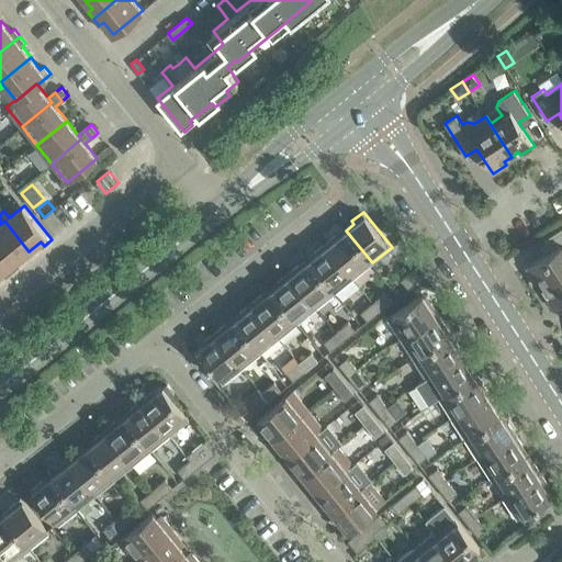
[(18,260),(29,251),(4,221),(0,224),(0,254),(13,270),(21,265),(18,260)]
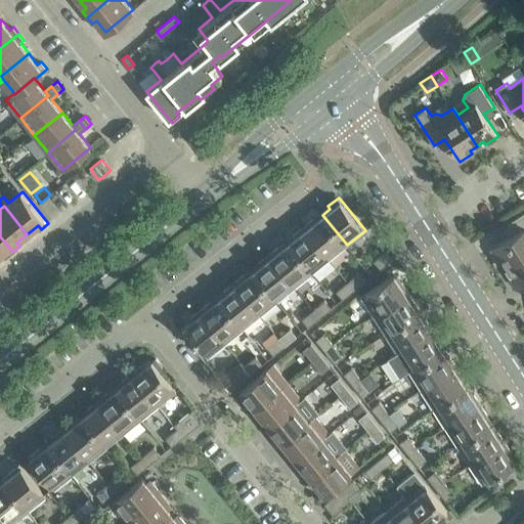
[(509,237),(491,248),(500,261),(504,259),(508,265),(523,254),(523,212),(508,223),(508,224),(514,233),(509,237)]
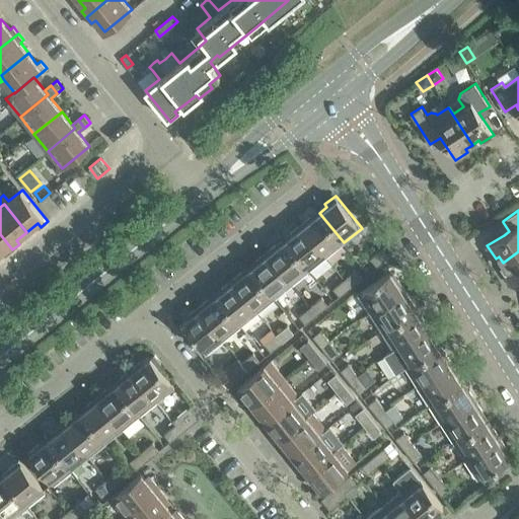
[(310,216),(300,224),(326,256),(344,242),(319,213),(312,219),(310,216)]
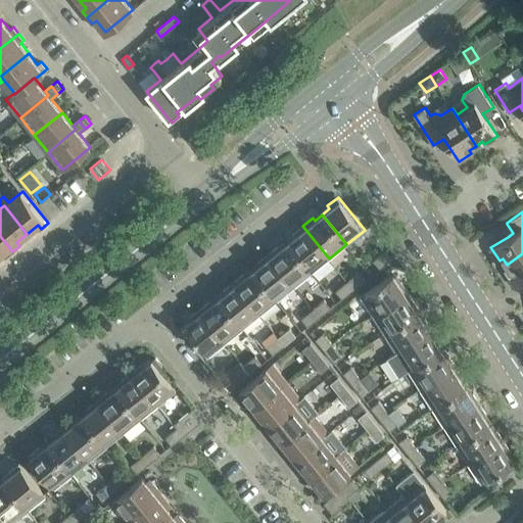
[(295,236),(287,242),(312,273),(329,258),(302,226),(293,234),(295,236)]
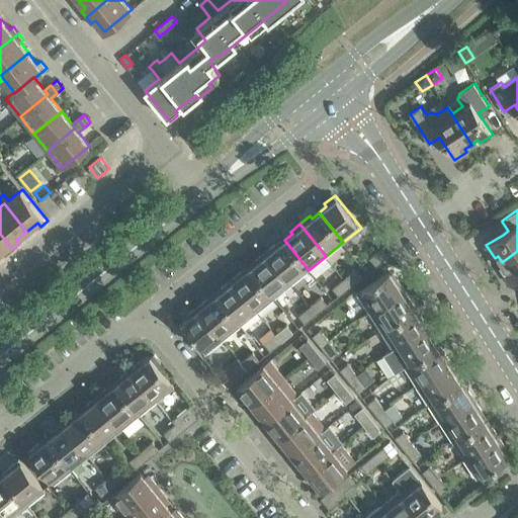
[(6,254),(12,249),(0,234),(0,252),(3,251),(6,254)]
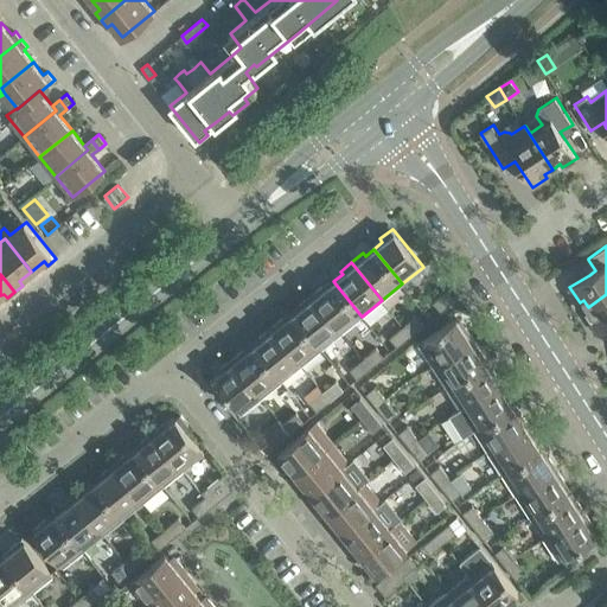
[(312,294),(343,332),(362,317),(333,281),(325,288),(323,285),(312,294)]
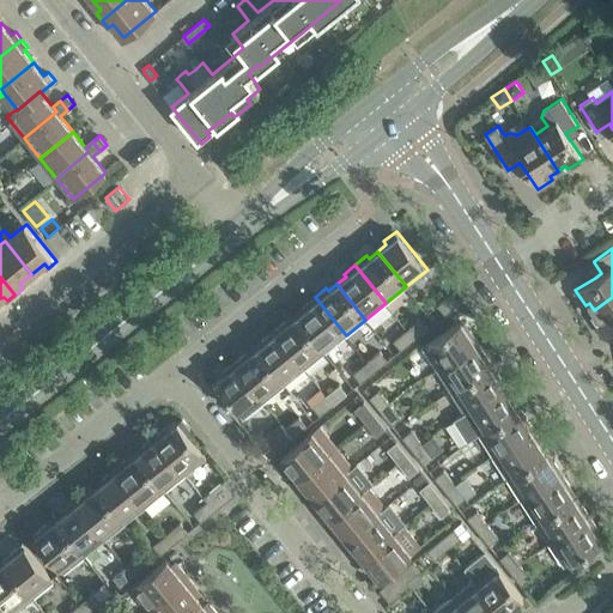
[(445,314),(459,303),(451,293),(438,304),(445,314)]
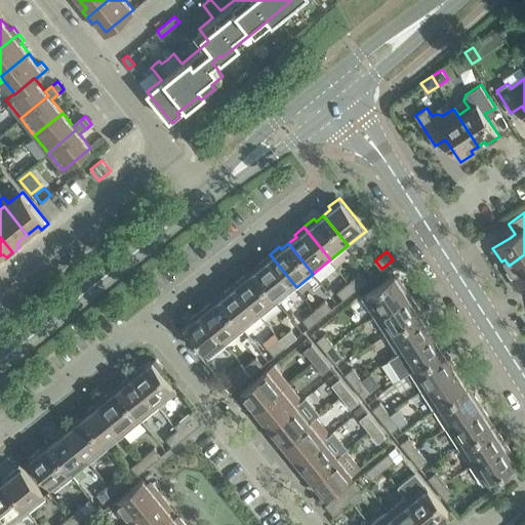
[(274,296),(279,301),(296,287),(270,254),(259,263),(261,265),(254,271),(274,296)]
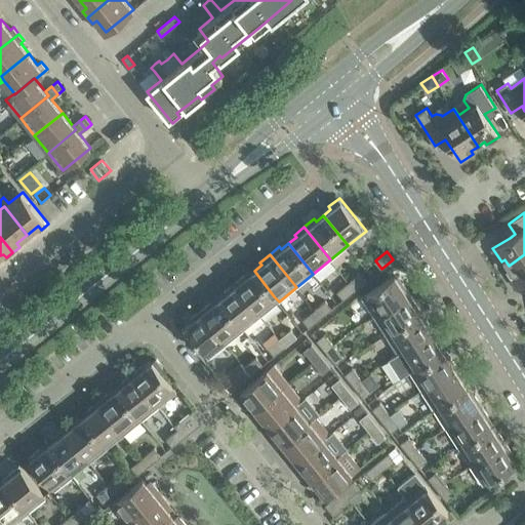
[(524,254),(509,266),(513,273),(510,275),(518,287),(524,282),(524,254)]
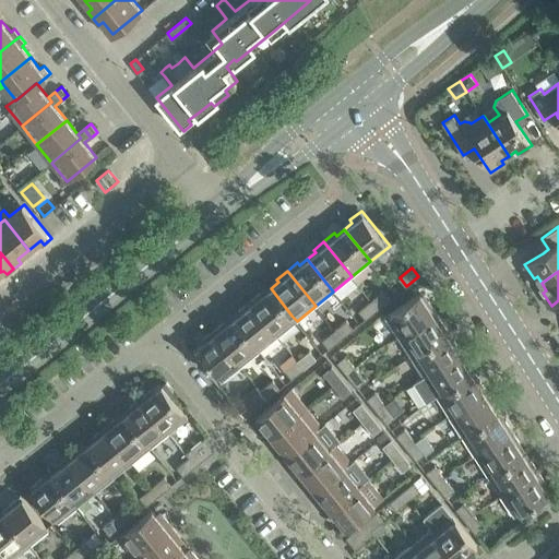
[(249,301),(277,336),(297,321),(292,316),(271,288),(262,295),(260,293),(249,301)]
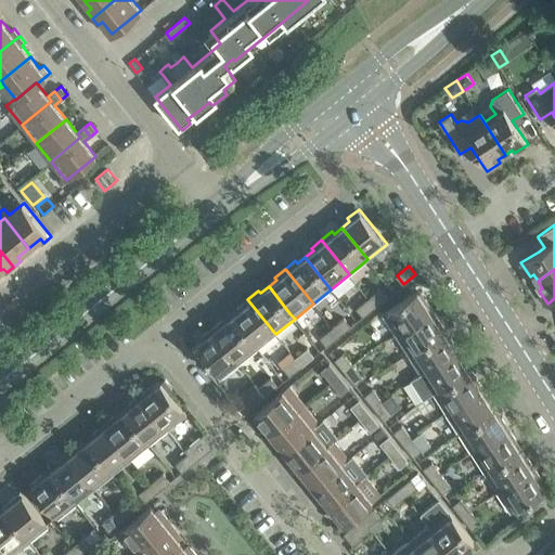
[(375,307),(388,296),(382,288),(369,298),(375,307)]
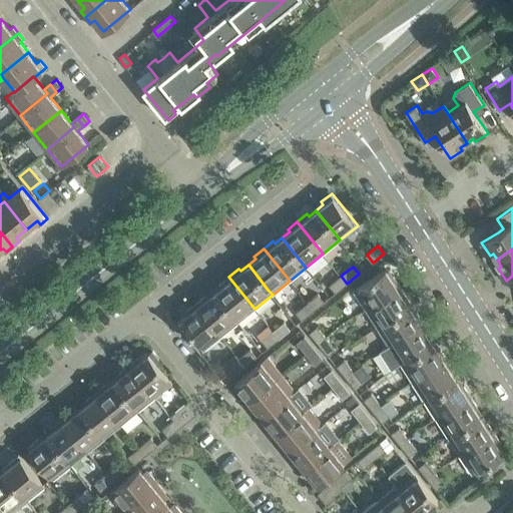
[(366,309),(401,286),(394,276),(391,277),(386,269),(354,290),(366,309)]
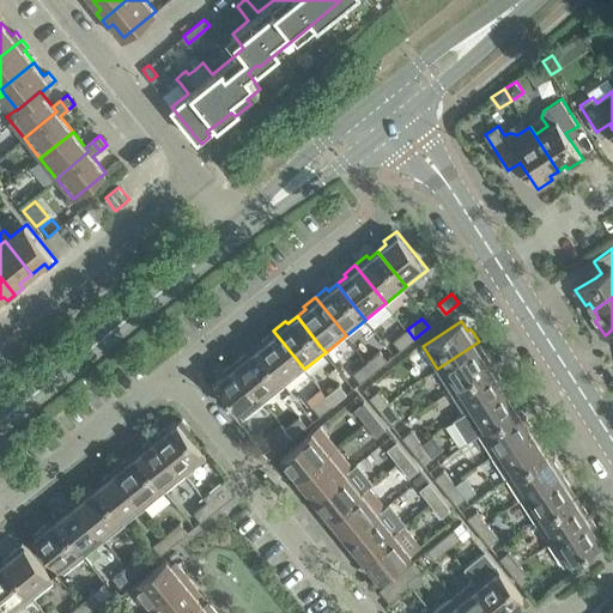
[(414,339),(407,329),(394,340),(401,350),(414,339)]
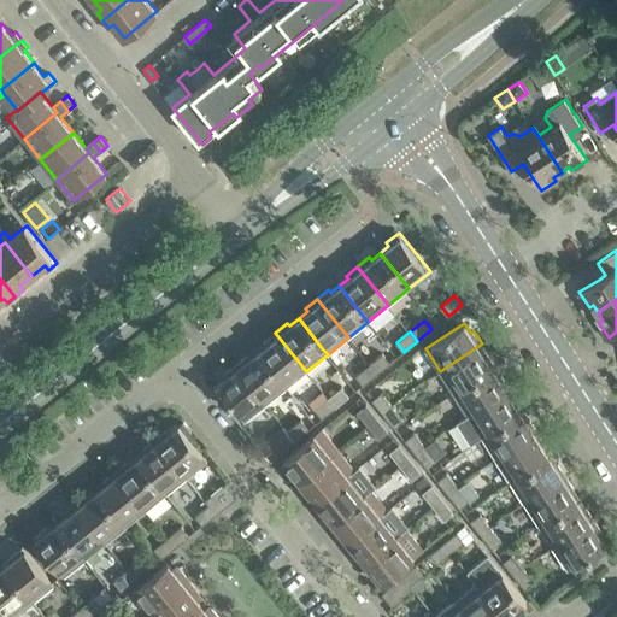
[(258,352),(287,387),(306,371),(275,333),(264,341),(266,345),(258,352)]
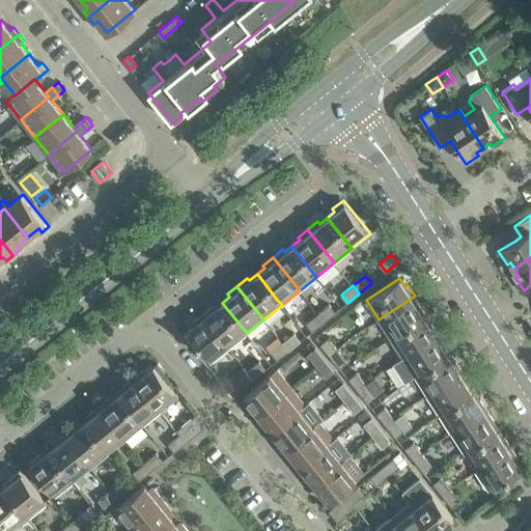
[(391,338),(424,316),(419,308),(421,307),(415,296),(379,319),(391,338)]
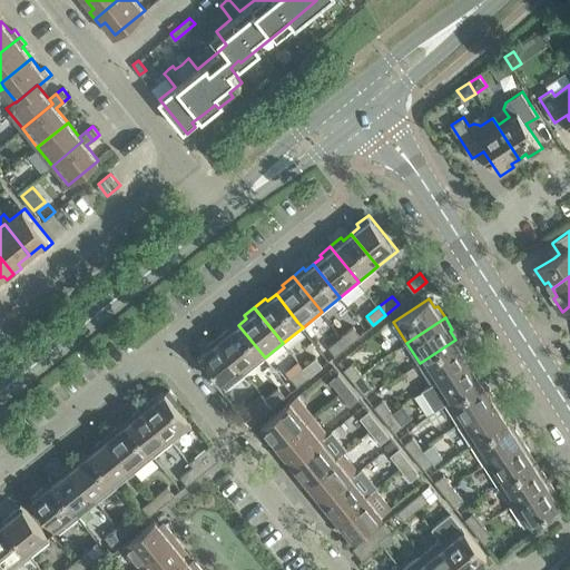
[(217,337),(246,373),(265,357),(238,325),(231,331),(227,328),(217,337)]
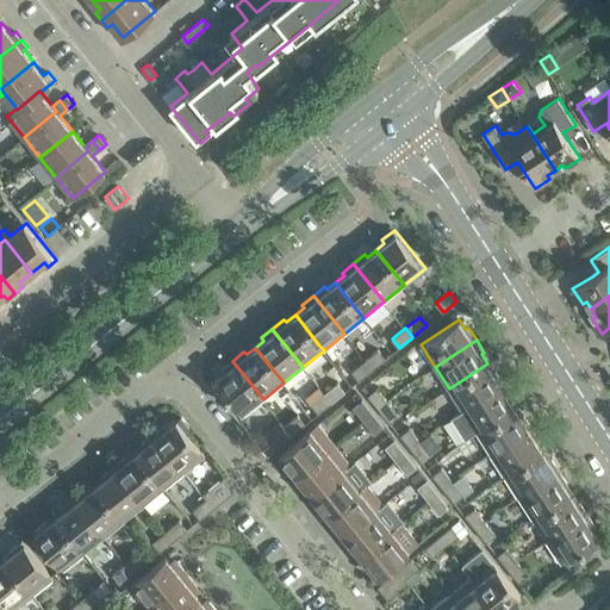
[(379,349),(366,360),(373,369),(386,359),(379,349)]
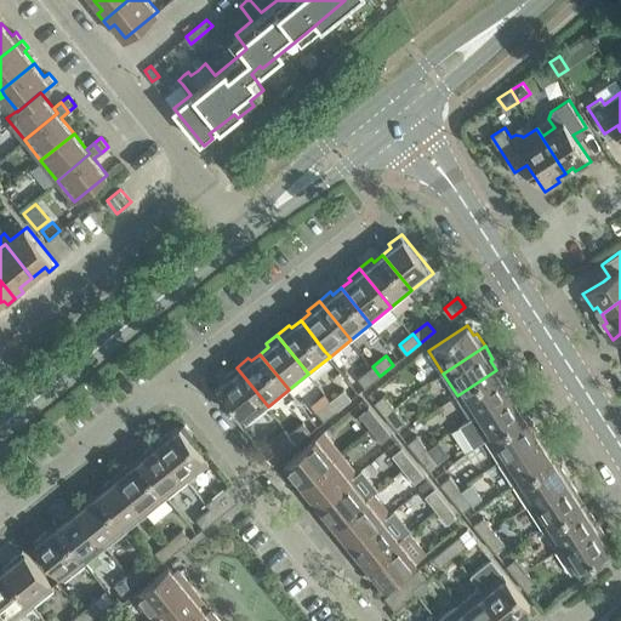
[(380,376),(372,366),(358,377),(365,387),(380,376)]
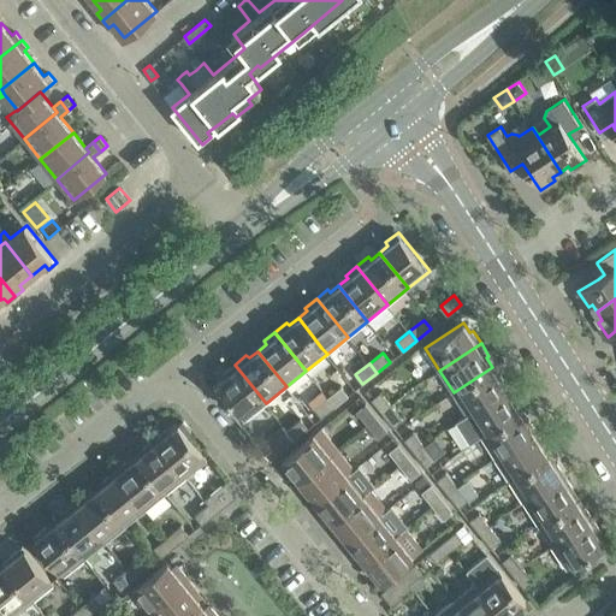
[(211,388),(219,398),(224,394),(244,420),(266,403),(235,365),(223,373),(225,377),(211,388)]
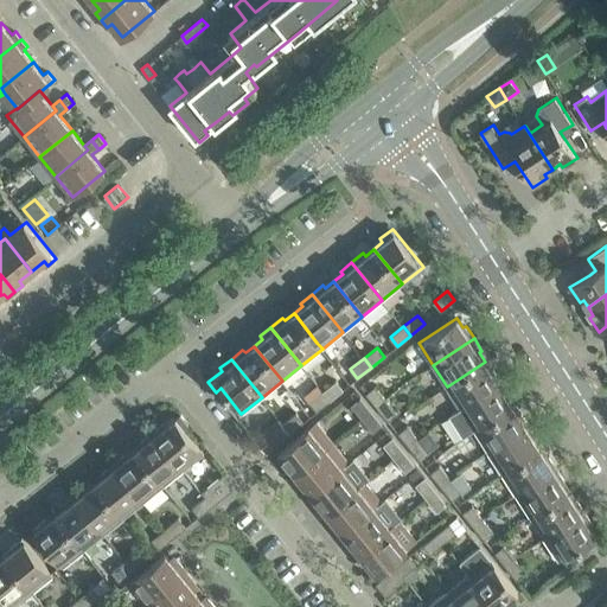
[(460,408),(502,381),(493,369),(491,371),(485,362),(447,387),(460,408)]
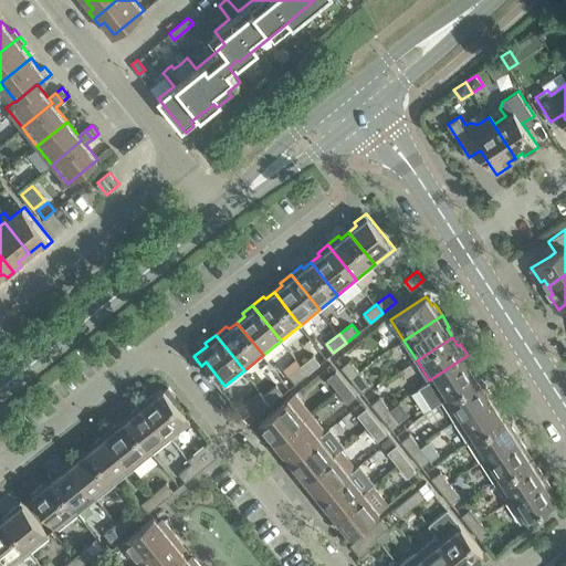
[(314,354),(301,365),(307,374),(321,363),(314,354)]
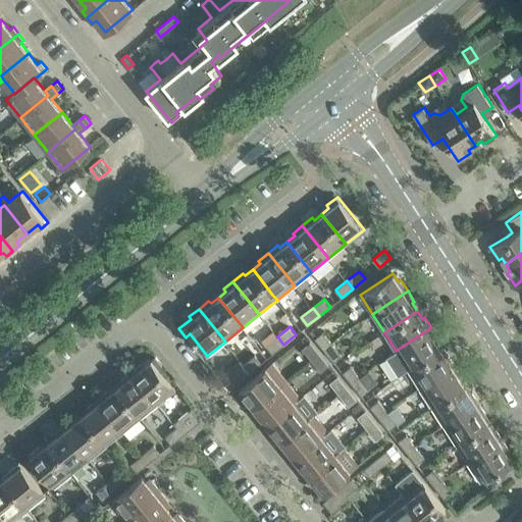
[(398,375),(408,369),(440,348),(435,341),(438,338),(431,327),(396,351),(386,357),(398,375)]
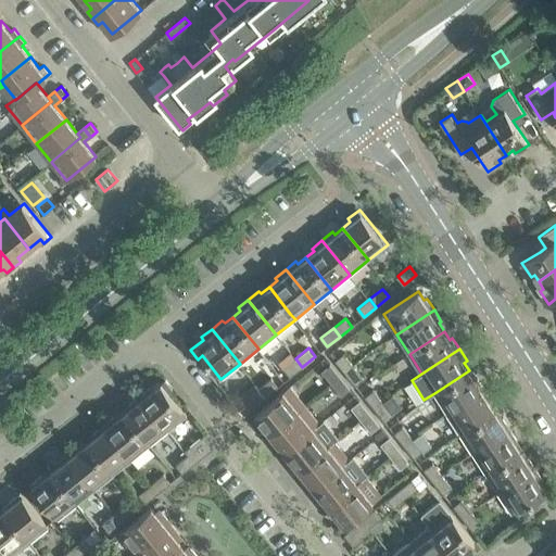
[(345,373),(354,365),(344,353),(336,359),(345,373)]
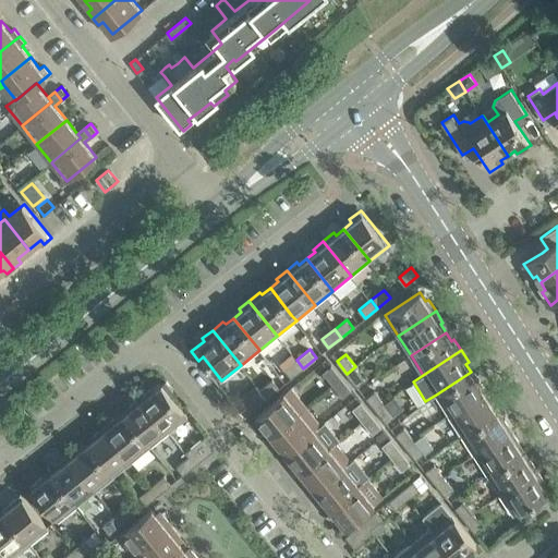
[(303,368),(296,360),(284,370),(291,378),(303,368)]
